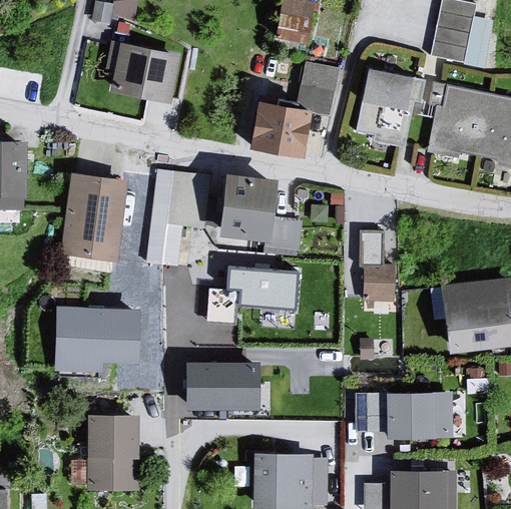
[(118,0),(115,12),(135,17),(138,4),(121,0),(118,0)]
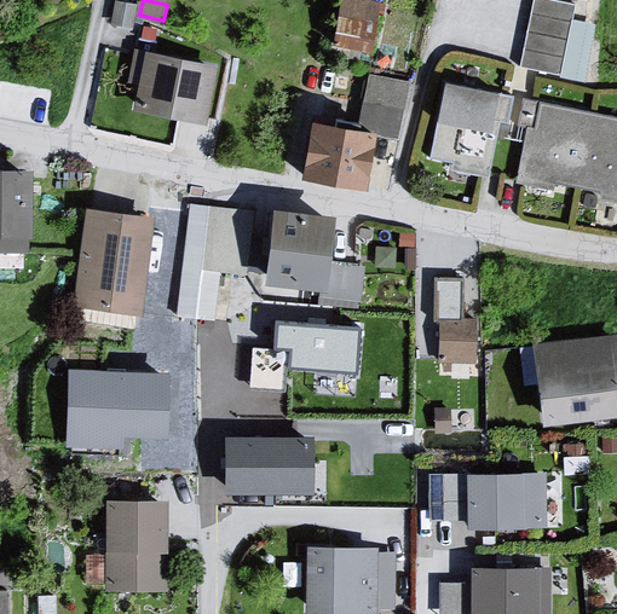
[(578,9),(538,0),(532,0),(518,71),(594,88),(606,32),(575,24),(578,9)]
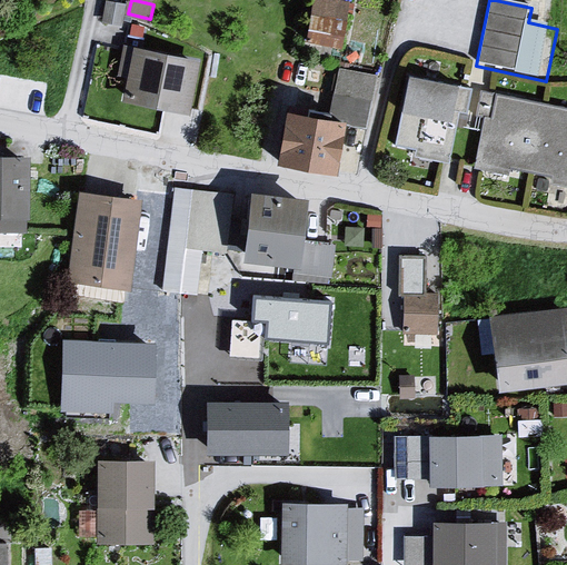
[(356,16),(311,6),(298,61),(339,71),(356,16)]
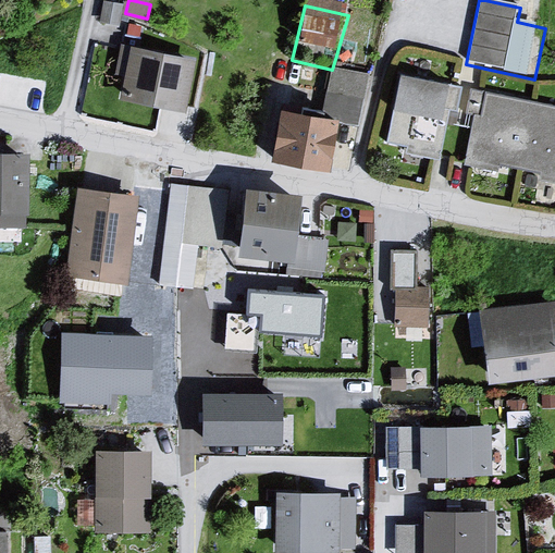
[(196,59),(126,45),(114,100),(184,114),(196,59)]
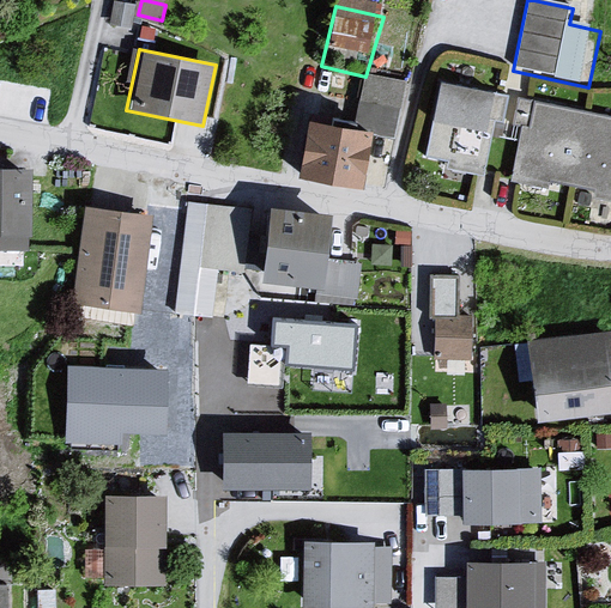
[(366,83),(360,137),(374,140),(399,146),(412,92),(366,83)]
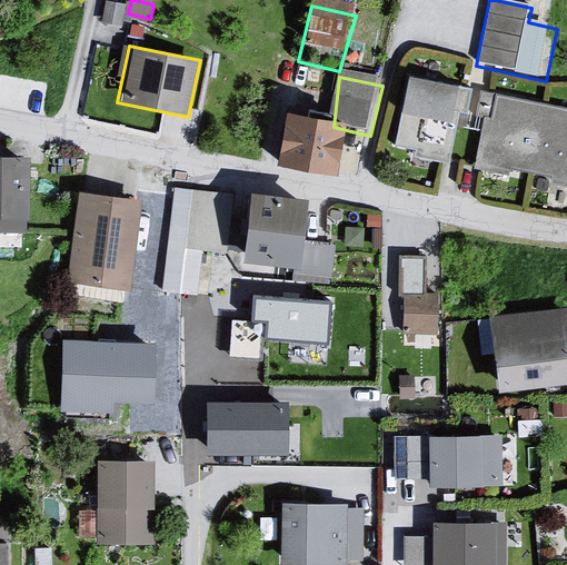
[(465,91),(407,80),(394,145),(419,150),(418,159),(443,164),(453,166),(468,92),(465,91)]
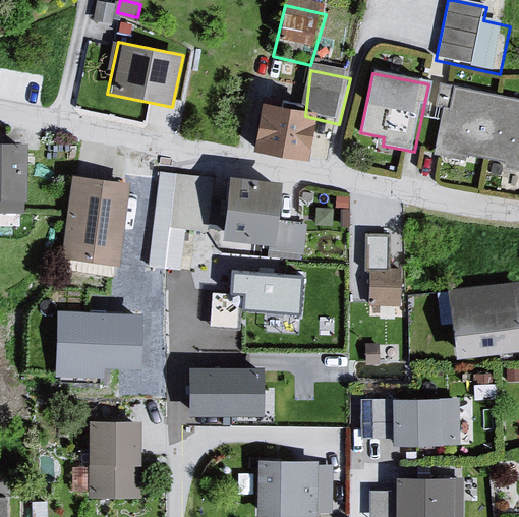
[(451,87),(444,85),(440,108),(447,108),(437,157),(442,158),(464,162),(469,156),(487,159),(506,163),(504,170),(518,173),(518,101),(500,97),(451,87)]
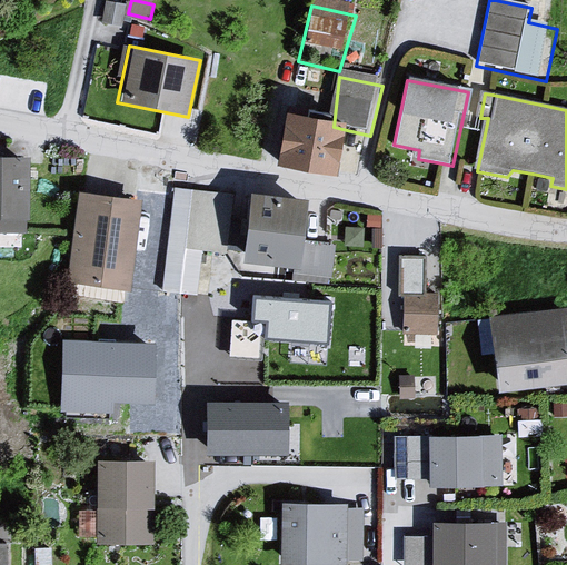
[(334,127),(278,117),(267,172),(335,186),(347,130),(334,127)]
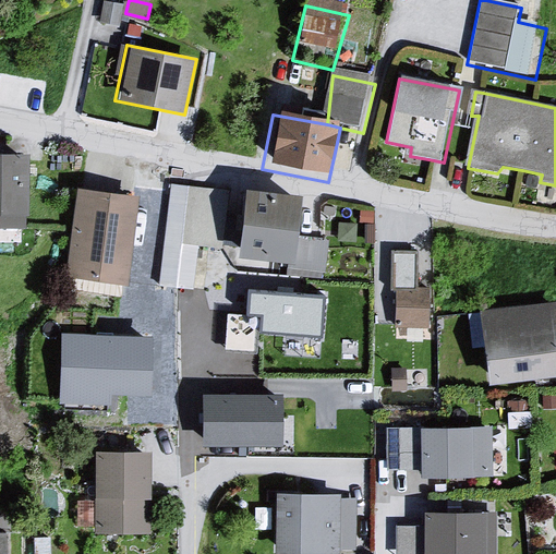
[(24,155),(0,154),(0,225),(23,226),(24,155)]
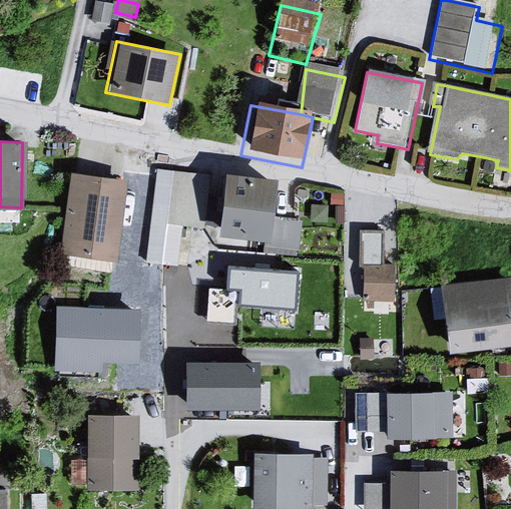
[(179,264),(184,221),(204,223),(210,172),(158,167),(148,261),(179,264)]
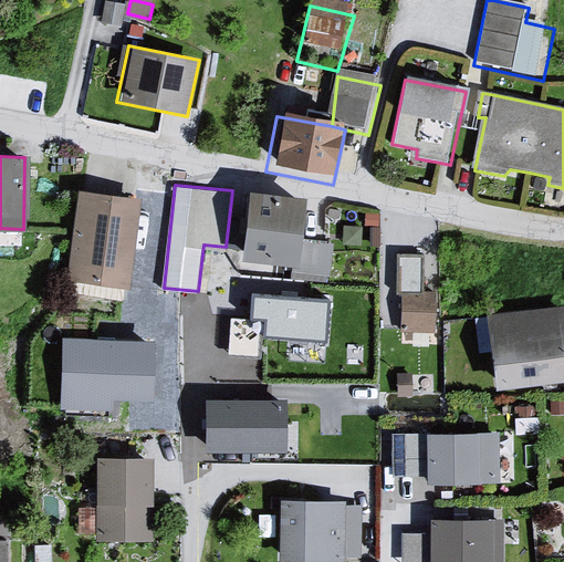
[(142,200),(79,191),(66,280),(128,289),(142,200)]
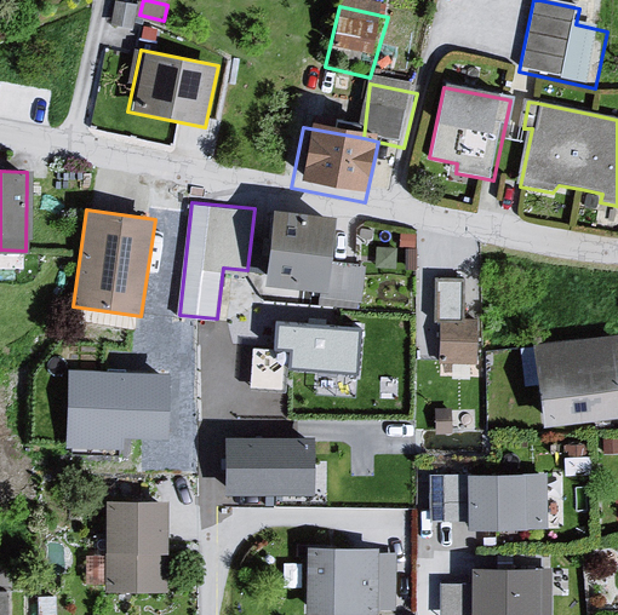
[(330,225),(268,217),(261,293),(321,298),(330,225)]
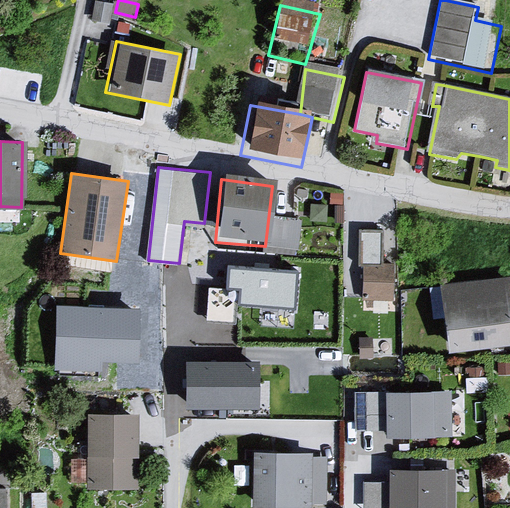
[(228,286),(211,285),(209,317),(237,319),(239,299),(297,304),(299,268),(230,263),(228,286)]
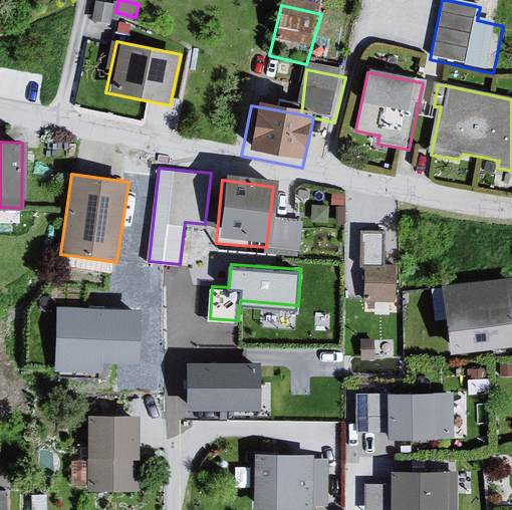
[(397,275),(364,274),(364,302),(370,310),(397,310),(397,275)]
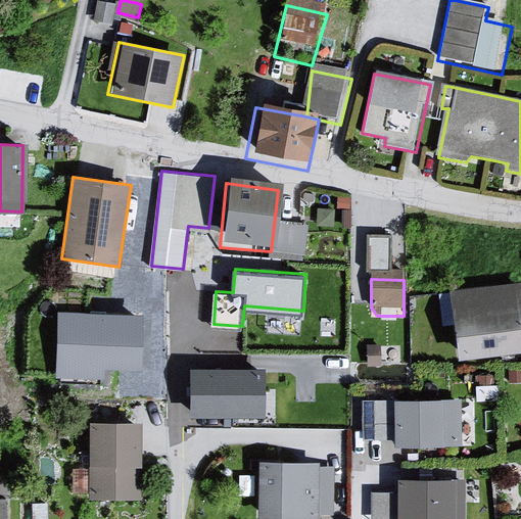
[(520,293),(447,301),(454,370),(520,360),(520,293)]
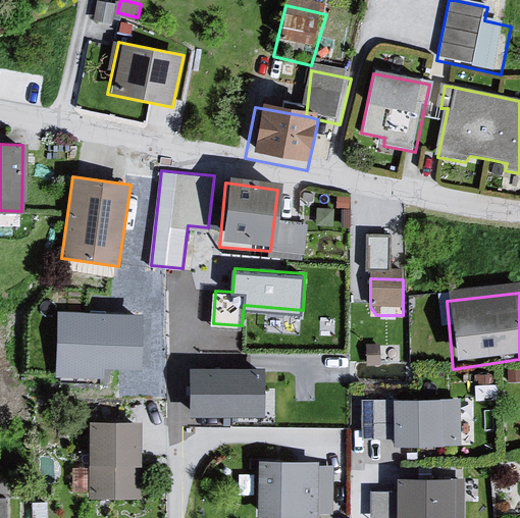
[(143,310),(57,307),(55,376),(103,377),(103,366),(141,367),(143,310)]
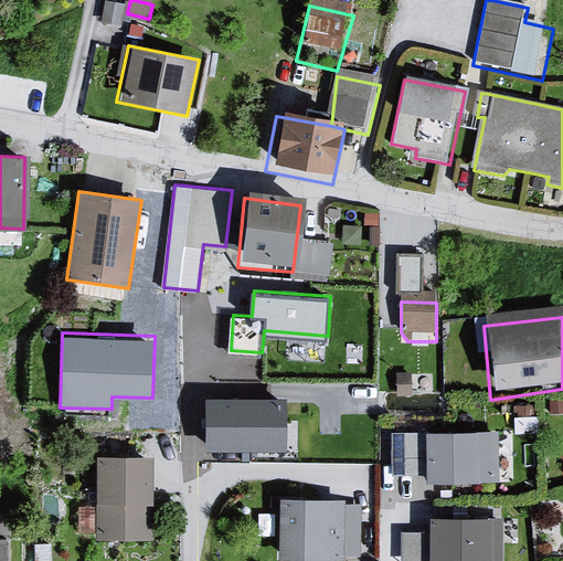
[(286,399),(205,399),(206,453),(287,452),(286,399)]
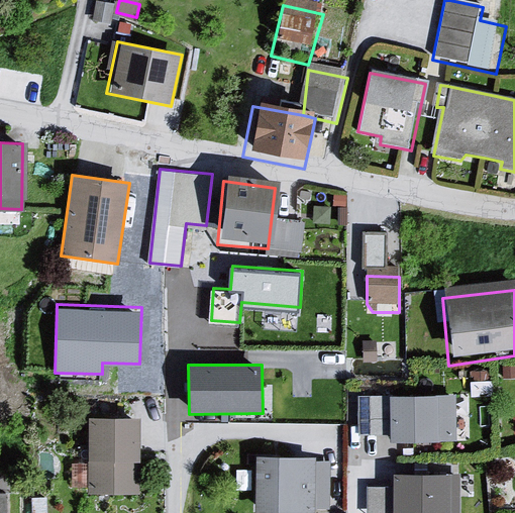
[(456,442),(456,397),(359,397),(359,436),(390,436),(390,442),(456,442)]
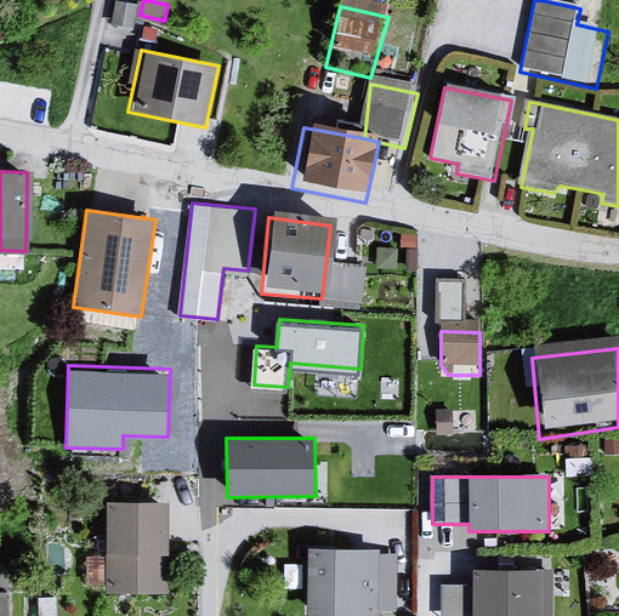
[(164,512),(104,511),(108,603),(168,603),(164,512)]
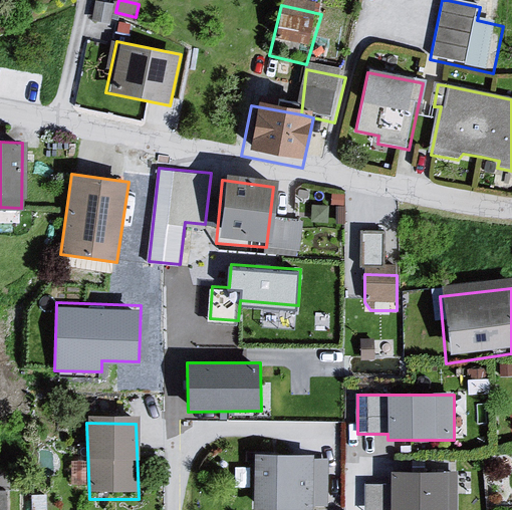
[(312,463),(253,463),(251,509),(328,509),(330,469),(312,467),(312,463)]
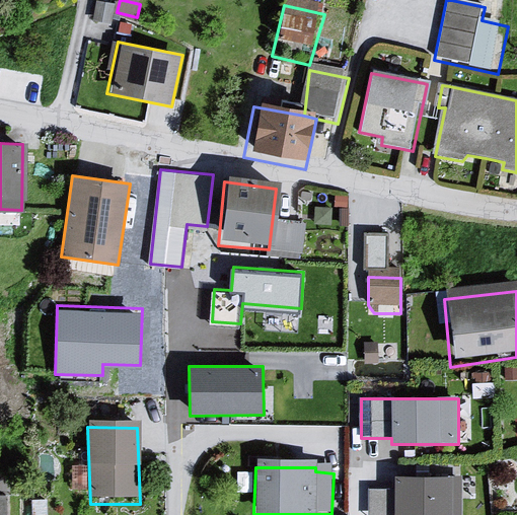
[(459,514),(460,485),(393,483),(392,514),(459,514)]
